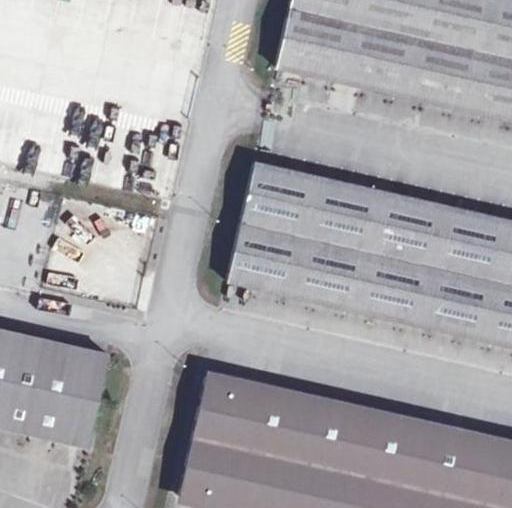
[(511,0),(291,0),(276,69),(511,121),(511,0)]
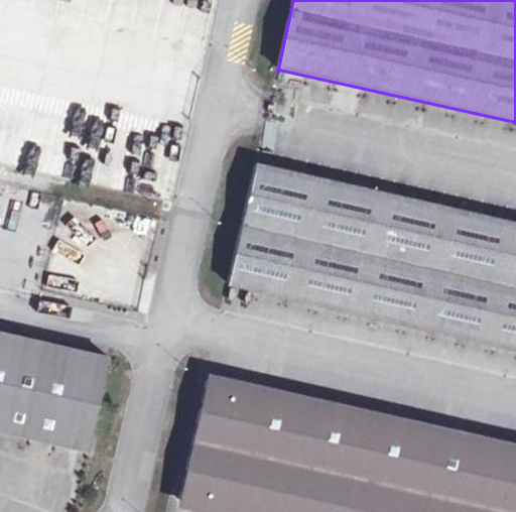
[(228,284),(515,348),(515,220),(255,162),(228,284)]
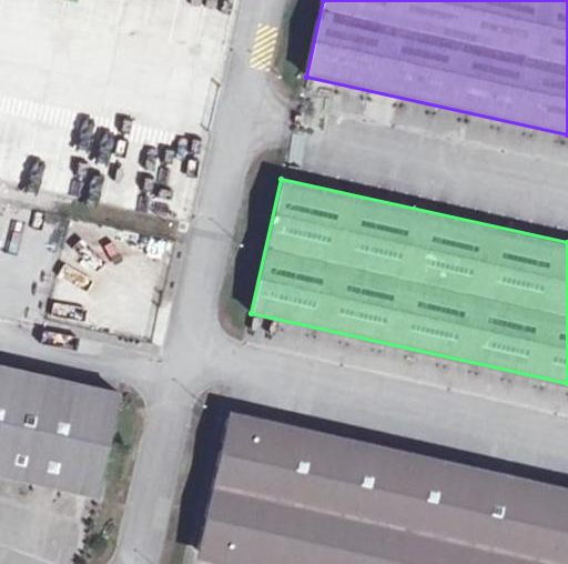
[(0,474),(97,496),(119,394),(0,368),(0,474)]
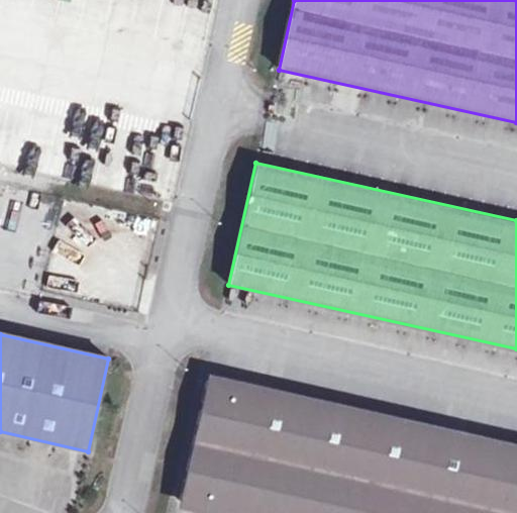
[(181,503),(224,512),(516,512),(516,450),(207,382),(181,503)]
